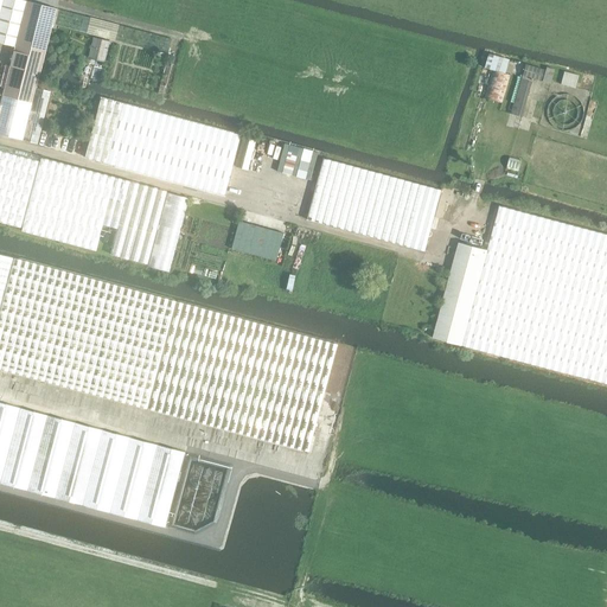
[(0,0),(0,39),(14,44),(46,52),(57,10),(19,0),(0,0)]
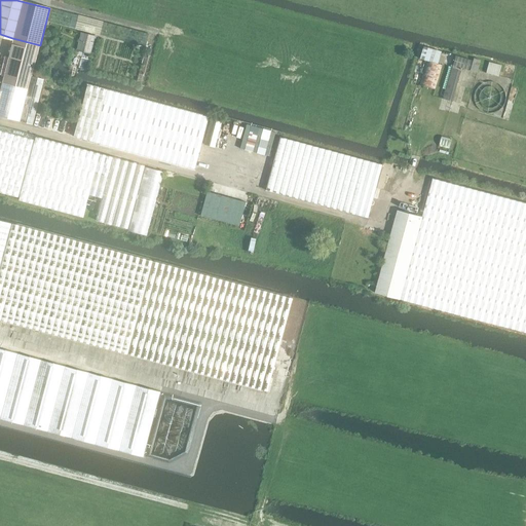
[(78,15),(75,29),(100,35),(104,23),(78,15)]
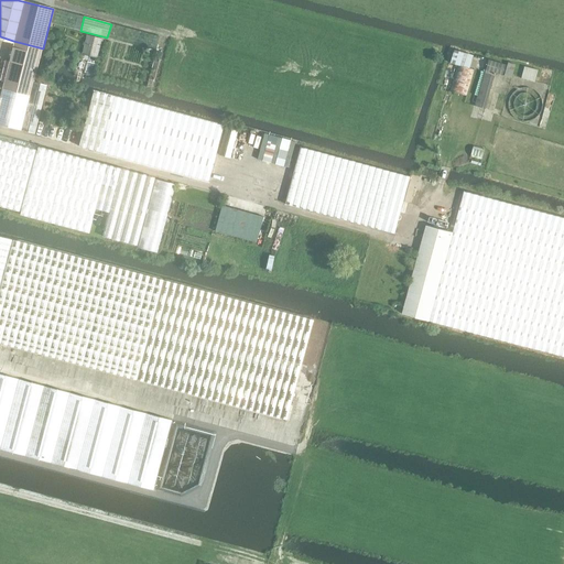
[(88,34),(84,53),(97,56),(101,39),(88,34)]
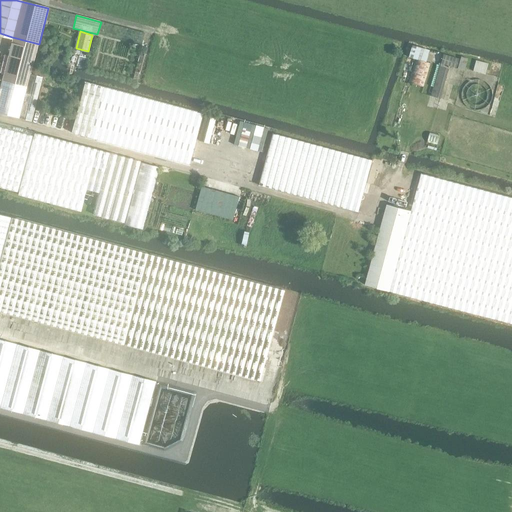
[(0,84),(0,113),(19,119),(31,74),(39,44),(12,37),(0,84)]
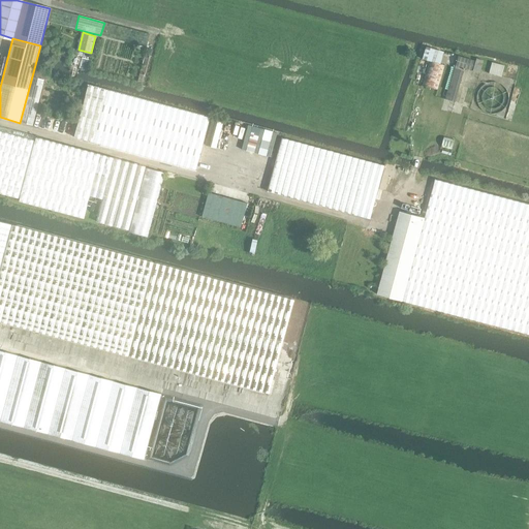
[(426,47),(422,59),(429,61),(431,62),(434,50),(426,47)]
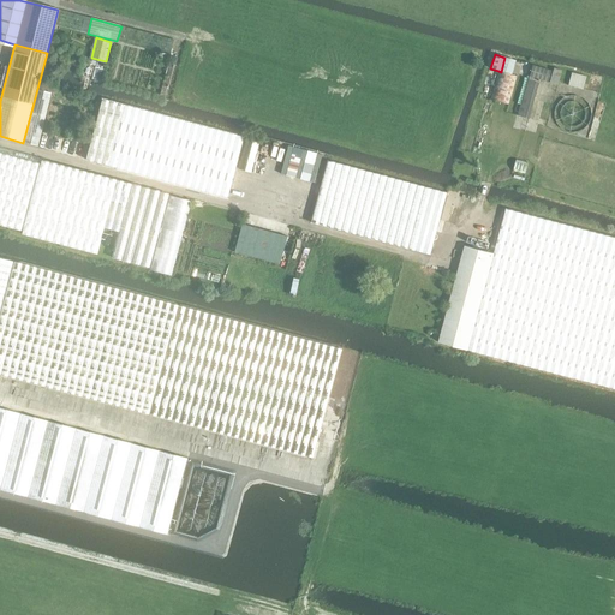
[(505,58),(501,72),(512,75),(515,60),(505,58)]
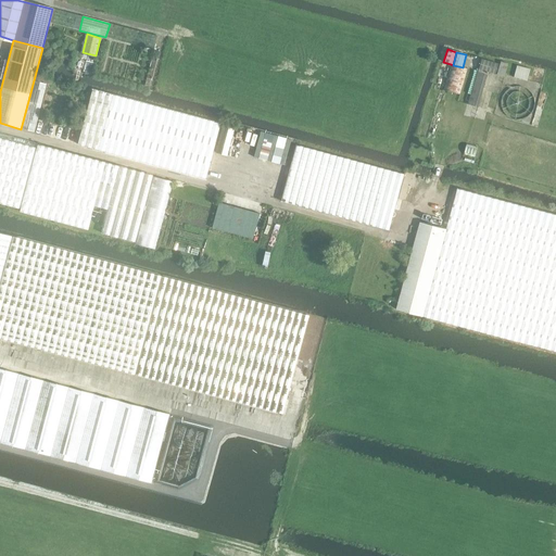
[(481,59),(478,70),(482,71),(495,74),(498,64),(481,59)]
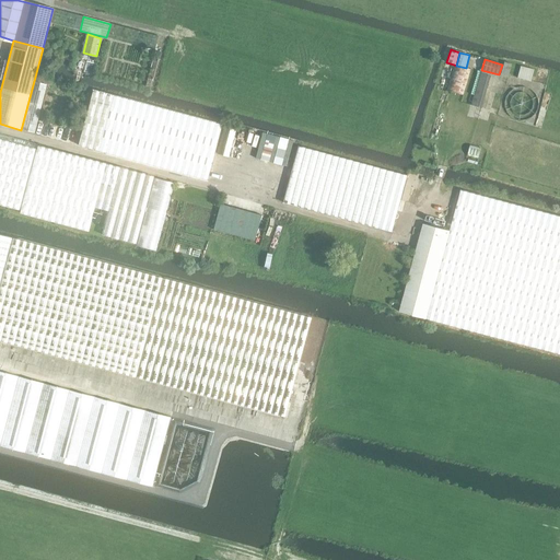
[(454,65),(446,91),(463,95),(470,70),(466,68),(456,66),(454,65)]
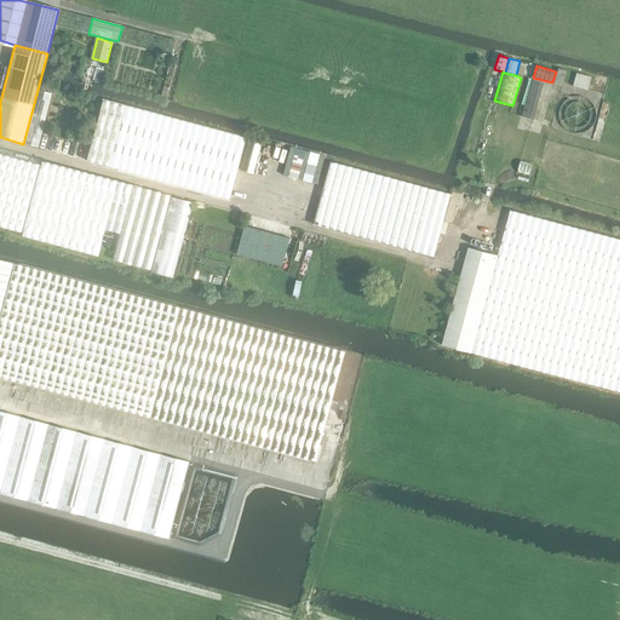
[(577,74),(573,86),(587,90),(591,78),(577,74)]
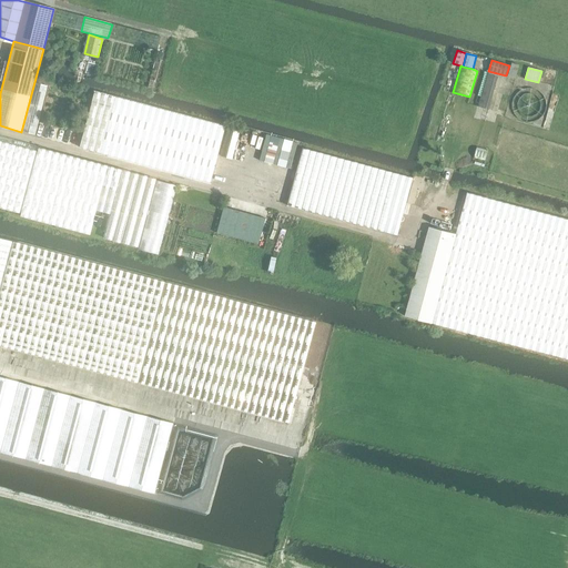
[(487,73),(478,107),(488,109),(497,77),(493,74),(488,73),(487,73)]
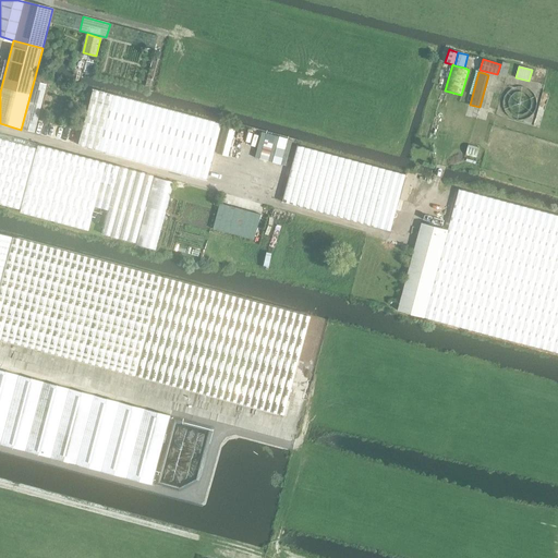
[(34,81),(21,130),(34,133),(47,84),(34,81)]
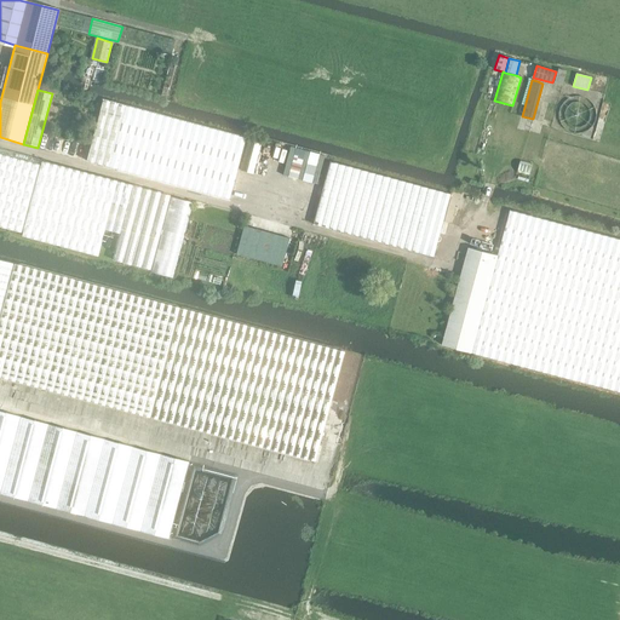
[(103,99),(86,161),(229,199),(246,138),(103,99)]
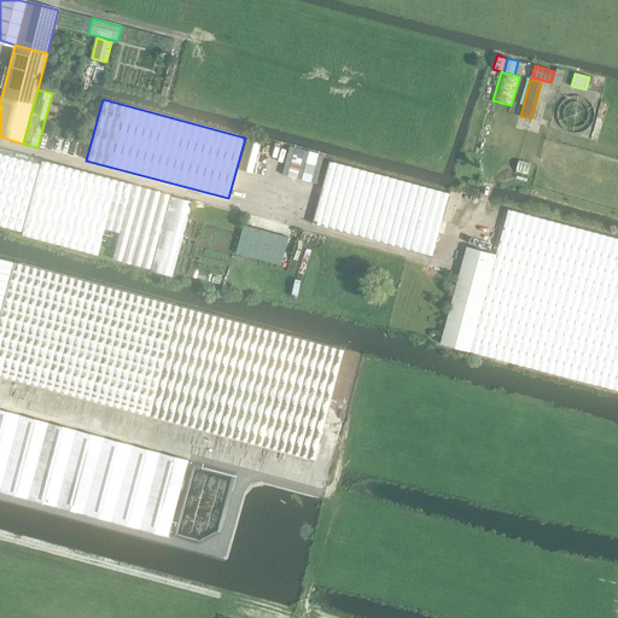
[(251,173),(260,144),(248,141),(240,169),(251,173)]
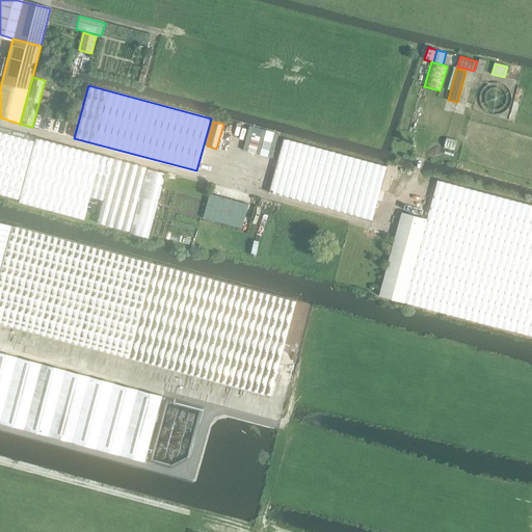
[(249,126),(243,150),(247,151),(254,128),(249,126)]
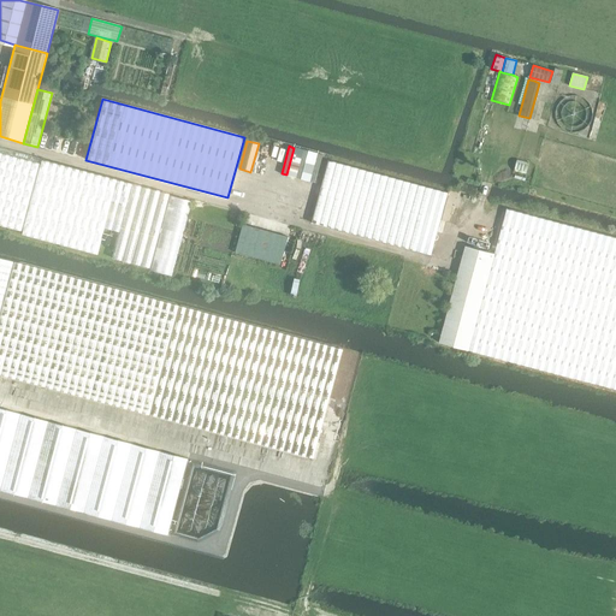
[(303,150),(296,177),(301,178),(308,152),(303,150)]
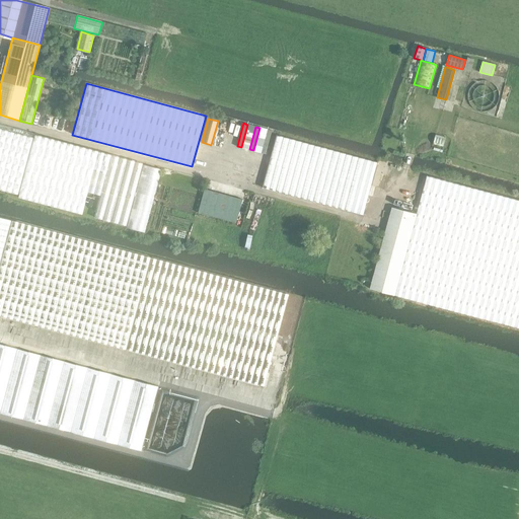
[(33,138),(0,129),(0,190),(18,196),(18,198),(81,214),(93,170),(105,173),(110,155),(34,135),(33,138)]
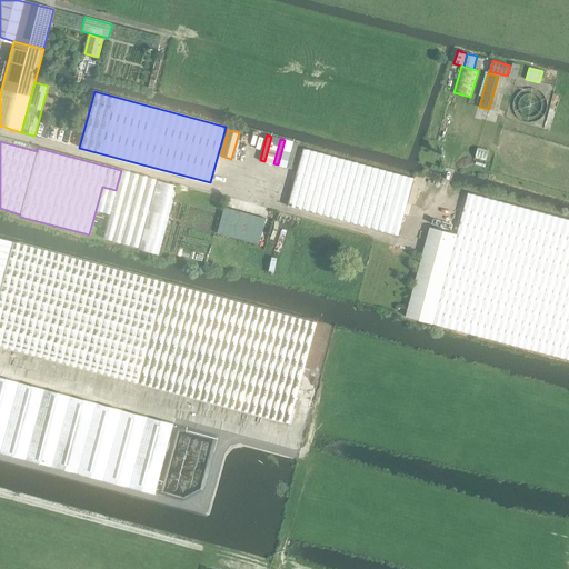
[(293,142),(287,168),(291,169),(298,143),(293,142)]
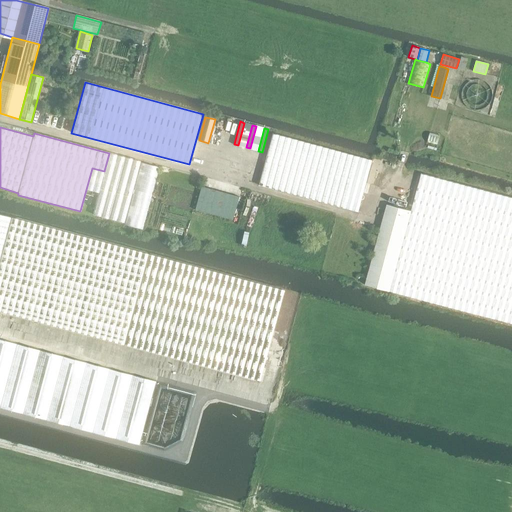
[(430,132),(428,142),(437,144),(440,135),(430,132)]
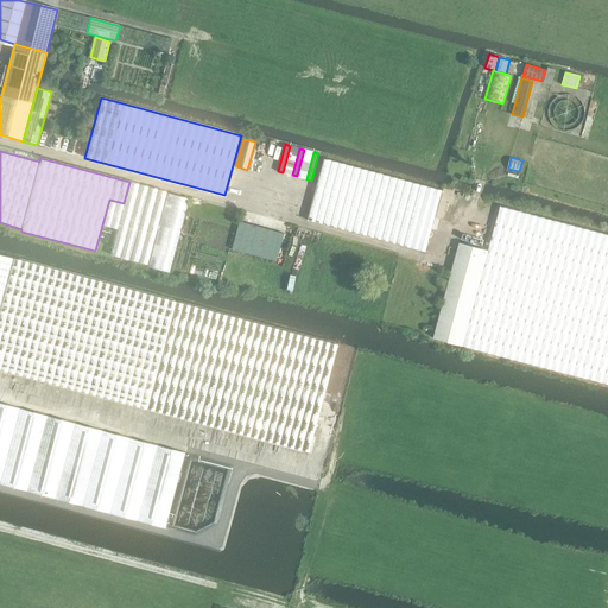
[(442,191),(323,159),(308,220),(425,252),(442,191)]
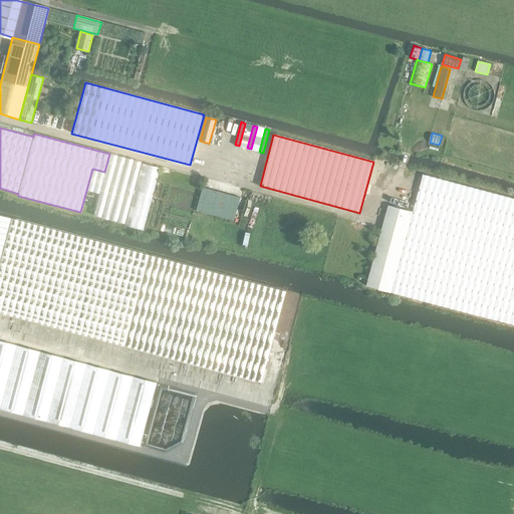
[(142,164),(123,226),(144,231),(161,169),(142,164)]
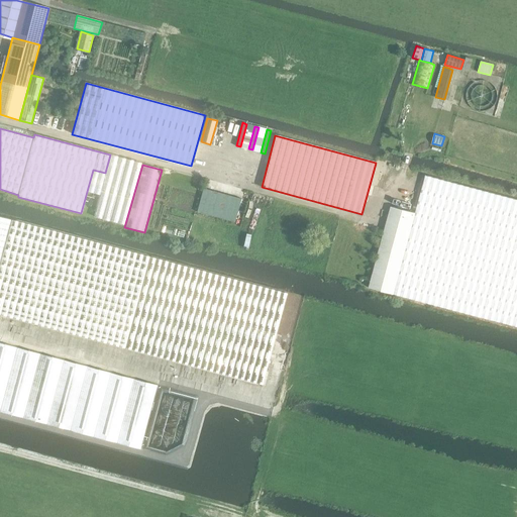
[(516,200),(426,176),(415,213),(391,207),(370,288),(516,326),(516,200)]
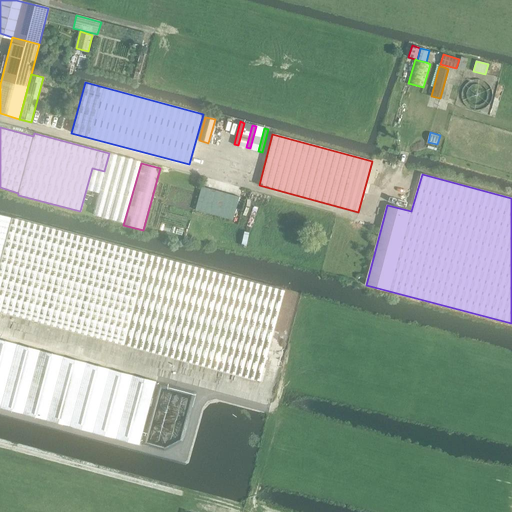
[(202,187),(195,210),(233,220),(239,197),(202,187)]
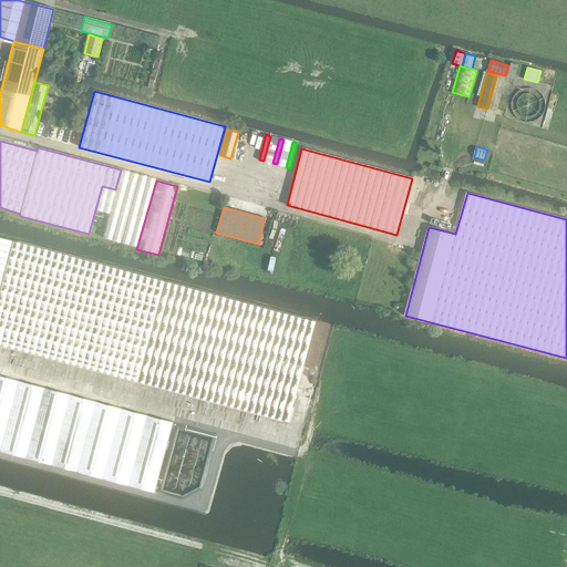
[(0,237),(0,452),(154,493),(173,423),(0,377),(0,344),(287,422),(313,321),(151,278),(0,237)]
